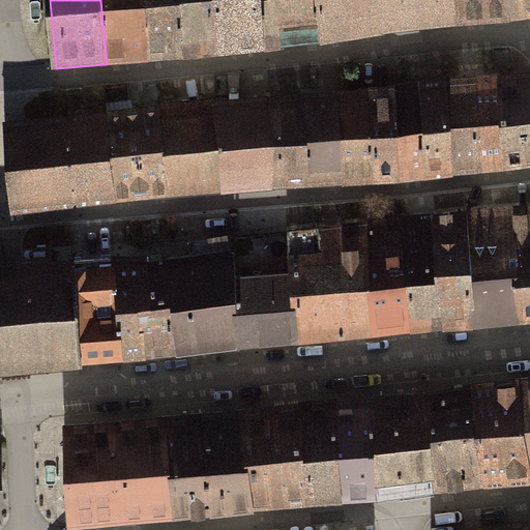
[(145,0),(100,0),(107,64),(151,60),(145,0)]
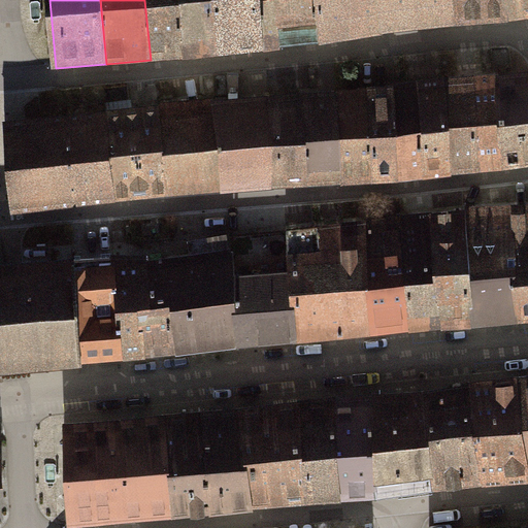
[(179,0),(144,0),(151,60),(186,57),(179,0)]
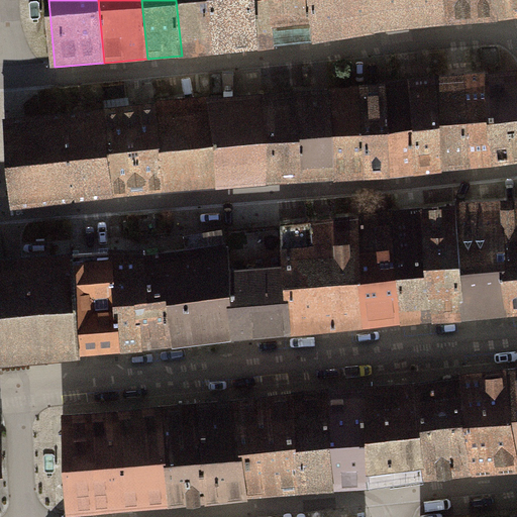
[(208,0),(176,0),(182,56),(213,54),(208,0)]
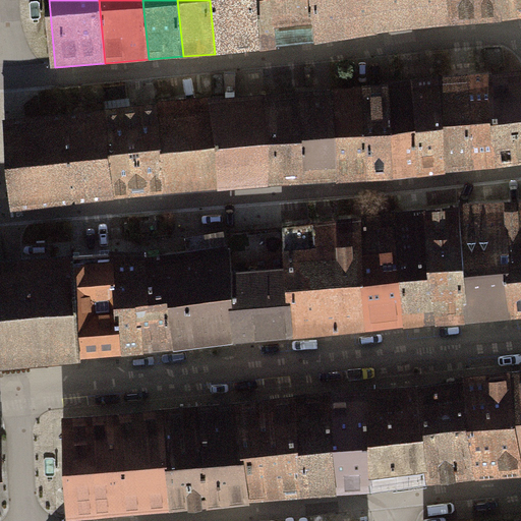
[(257,0),(210,0),(215,54),(263,49),(257,0)]
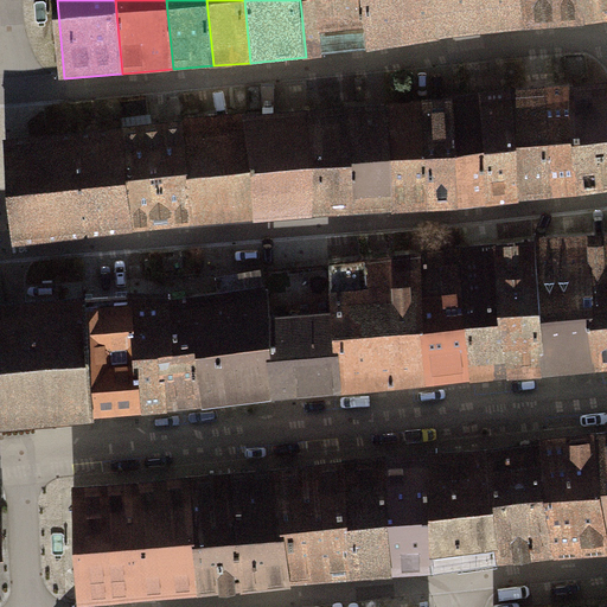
[(333,0),(300,0),(306,57),(339,53),(333,0)]
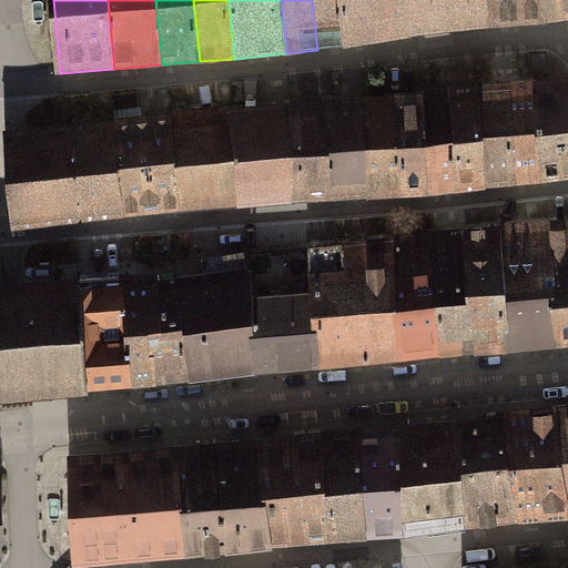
[(341,0),(312,0),(317,50),(346,47),(341,0)]
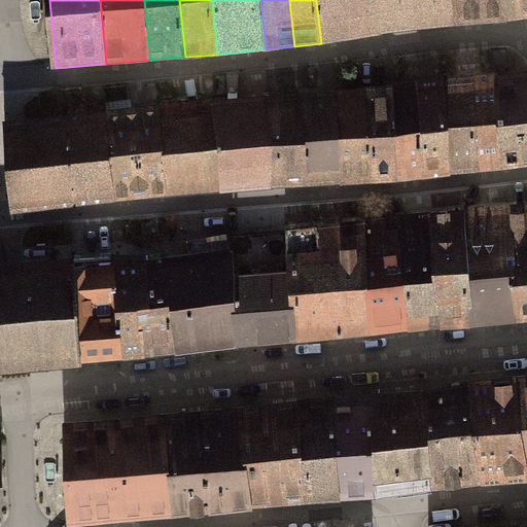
[(378,0),(316,0),(321,43),(382,34),(378,0)]
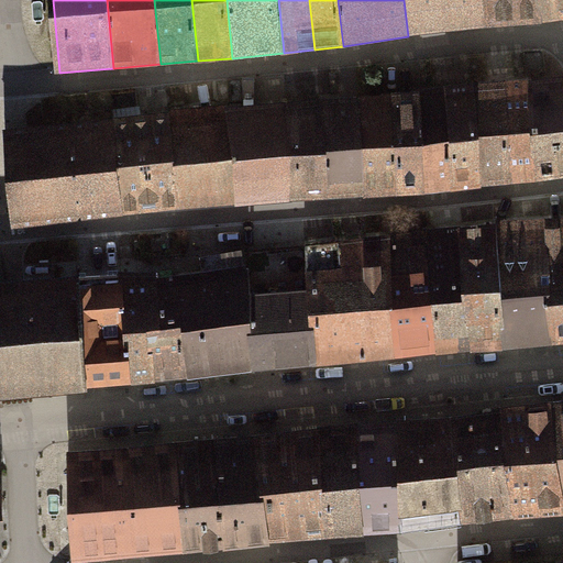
[(485,0),(404,0),(408,36),(488,28),(485,0)]
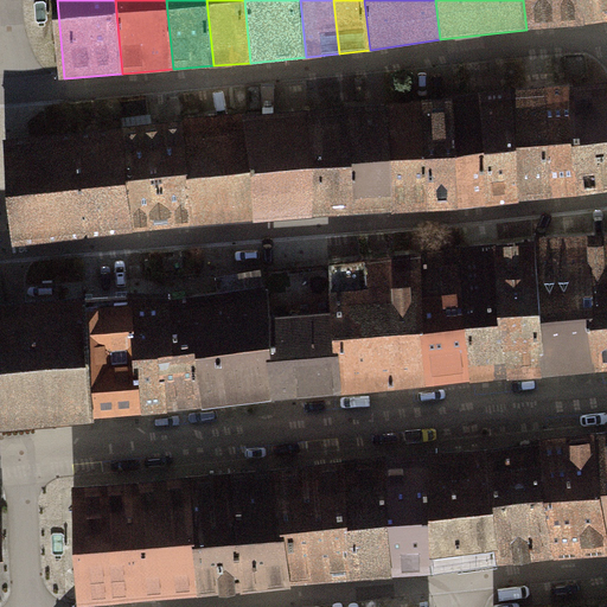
[(582,0),(523,0),(526,30),(585,23),(582,0)]
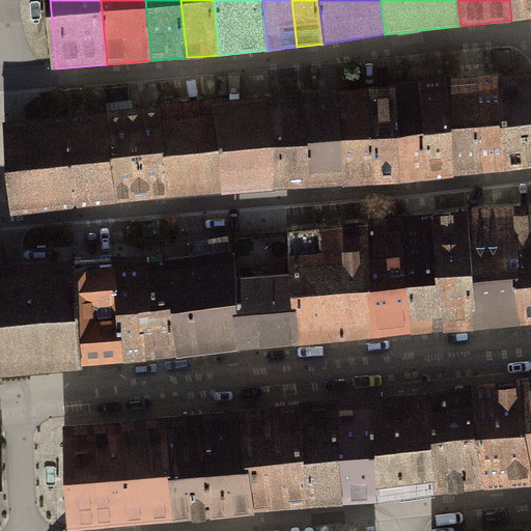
[(530,0),(509,0),(511,20),(530,18),(530,0)]
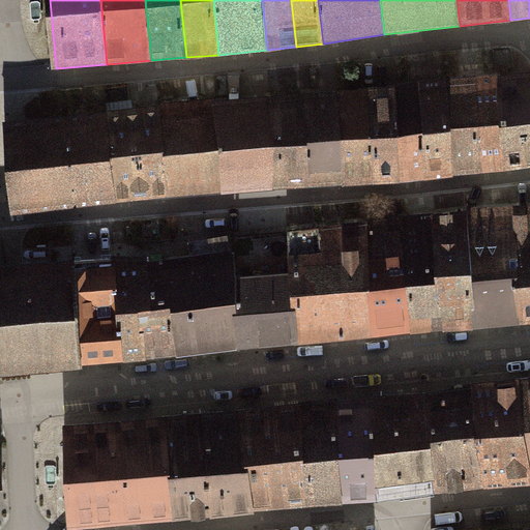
[(529,74),(497,78),(501,121),(529,118),(529,74)]
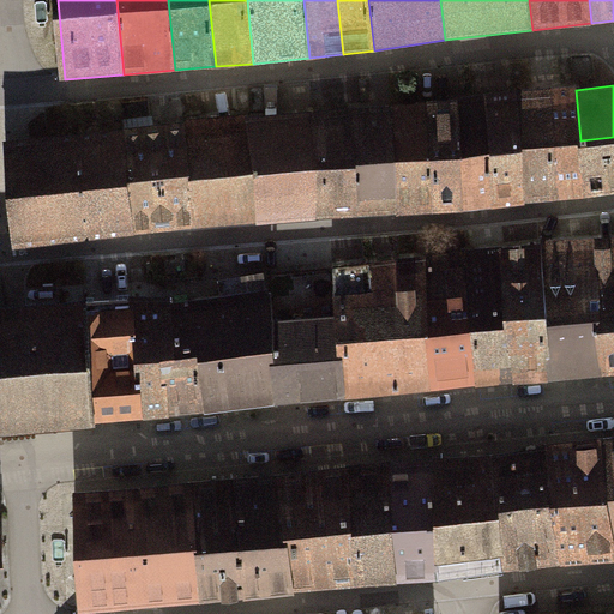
[(576,90),(552,91),(561,199),(585,197),(581,140),(576,90)]
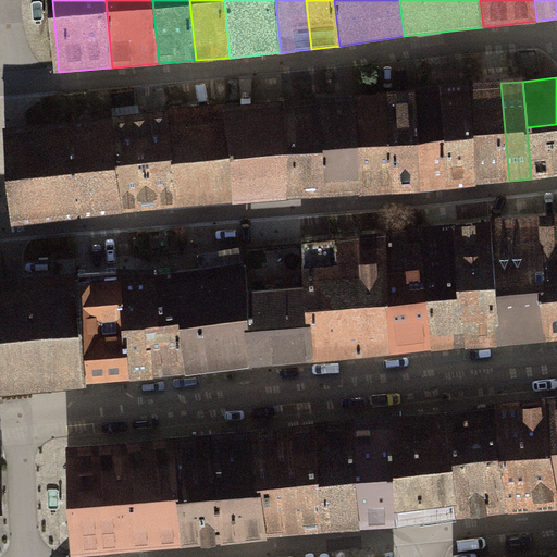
[(500,83),(470,86),(479,184),(509,181),(500,83)]
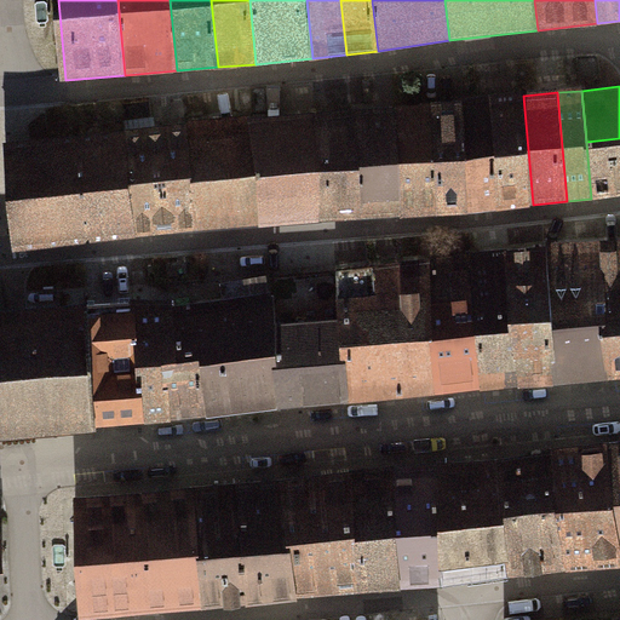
[(523,96),(491,99),(499,207),(533,205),(523,96)]
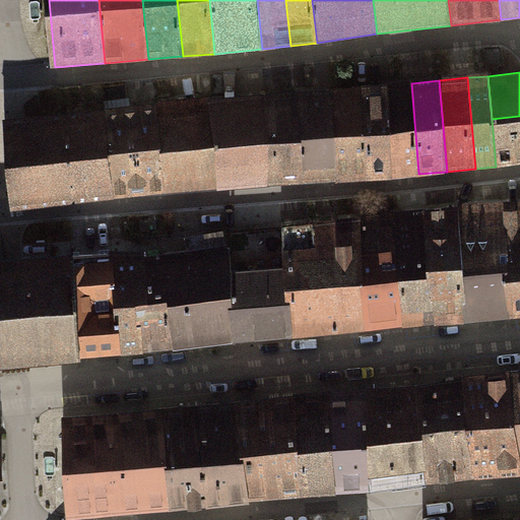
[(411,83),(385,85),(393,176),(418,174),(411,83)]
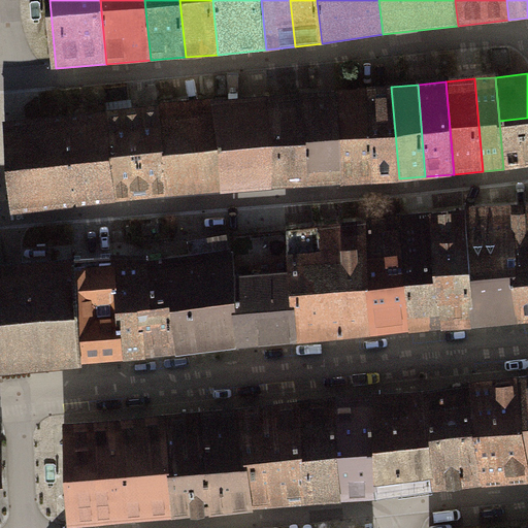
[(391,87),(336,93),(342,182),(399,178),(391,87)]
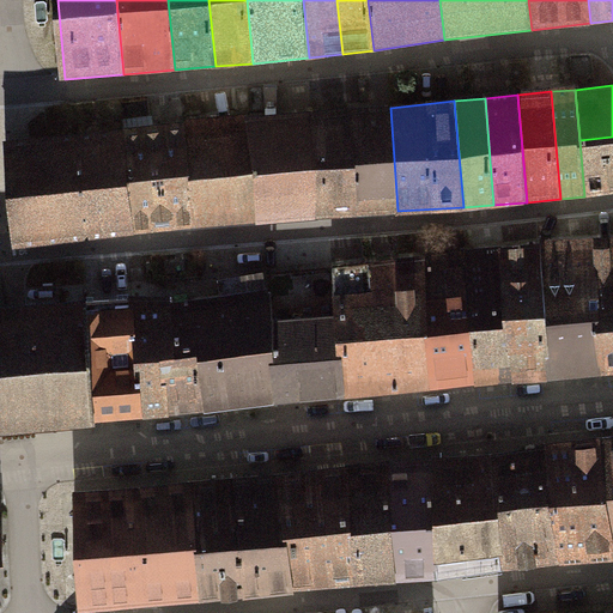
[(390,108),(351,110),(358,214),(398,211),(390,108)]
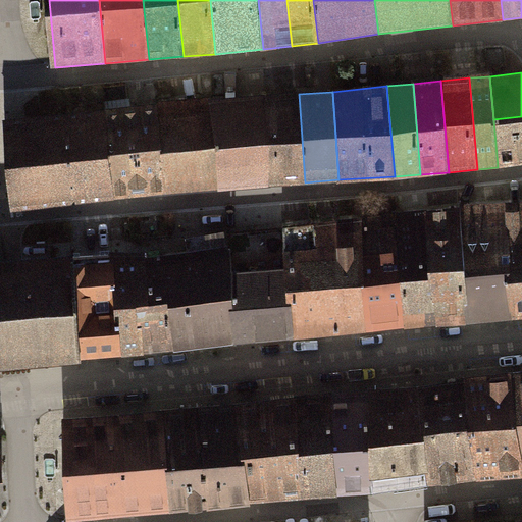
[(299,94),(265,96),(271,185),(305,183),(299,94)]
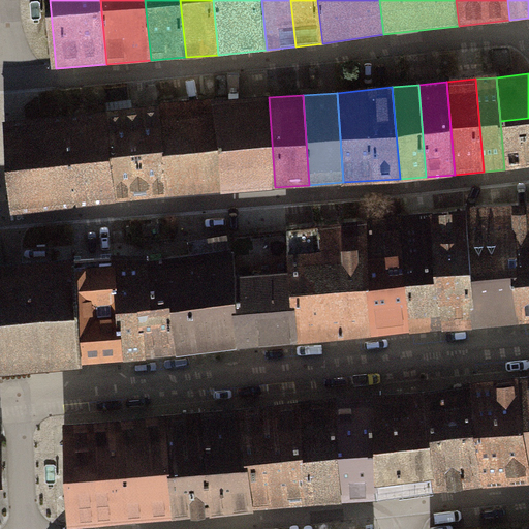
[(269,97),(212,100),(221,189),(275,187),(269,97)]
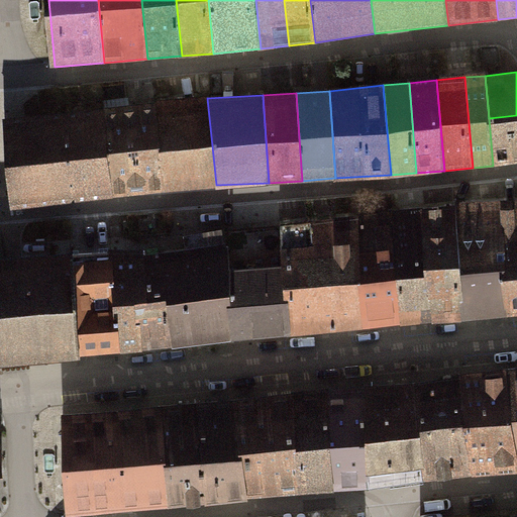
[(207,98),(156,103),(166,191),(216,185),(207,98)]
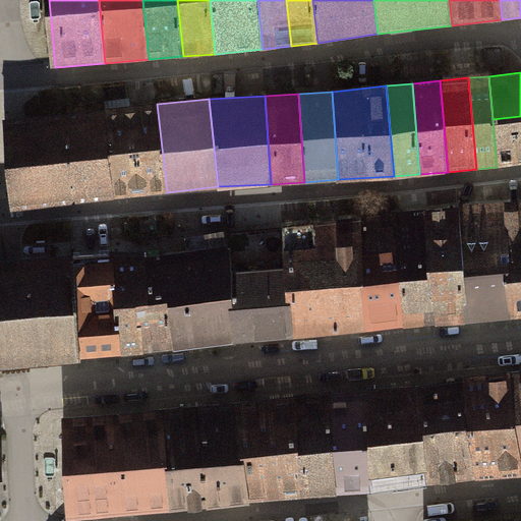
[(157,104),(105,110),(114,197),(167,192),(157,104)]
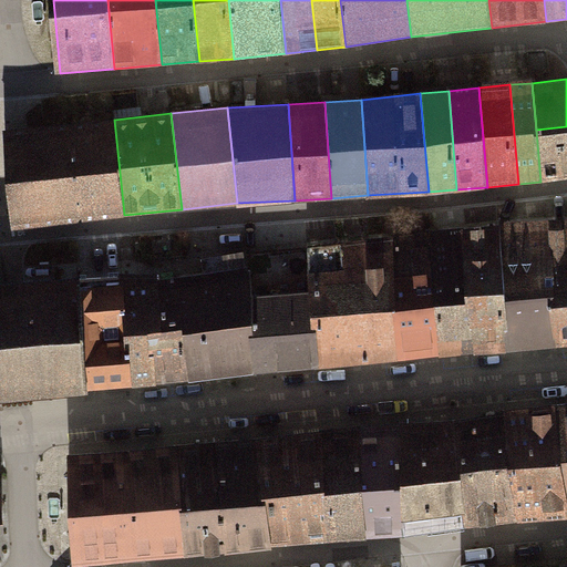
[(114,120),(12,130),(22,226),(124,215),(114,120)]
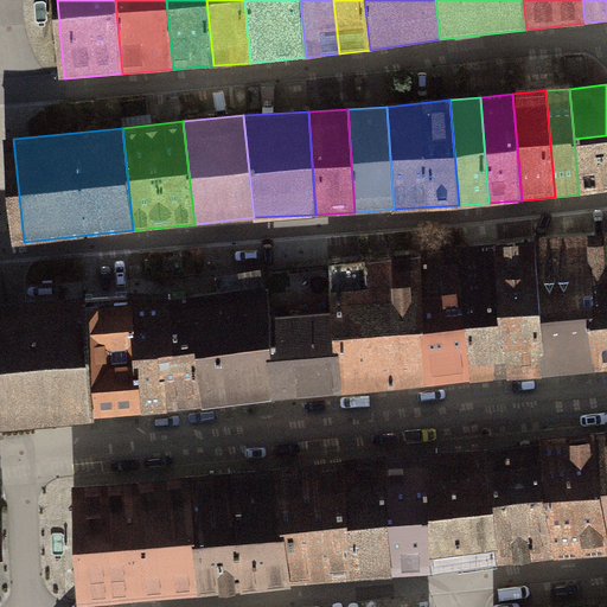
[(606,135),(574,139),(579,195),(606,191),(606,135)]
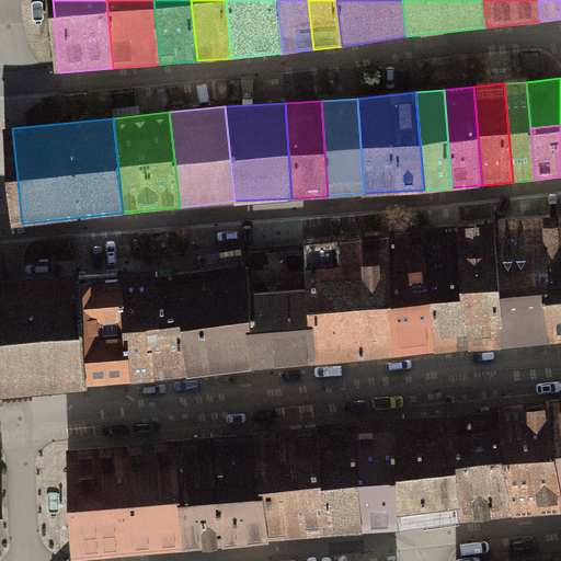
[(12,274),(0,275),(0,395),(19,393),(560,342),(560,221),(203,253),(206,273),(101,282),(100,266),(12,274)]
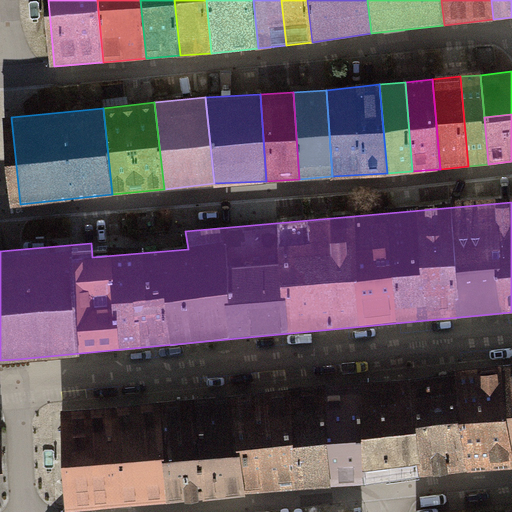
[(511,369),(500,370),(511,443),(511,369)]
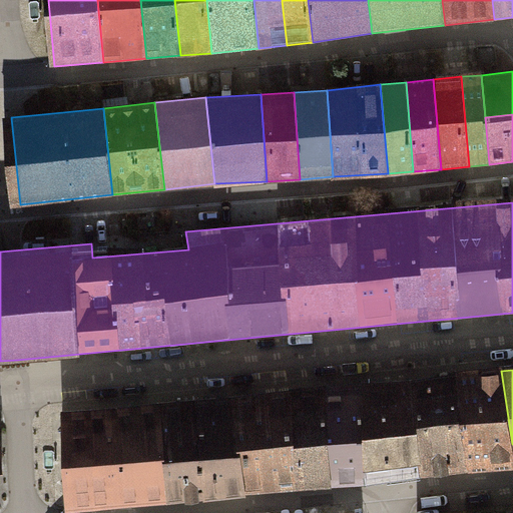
[(512,444),(501,371),(456,376),(468,471),(512,462),(512,444)]
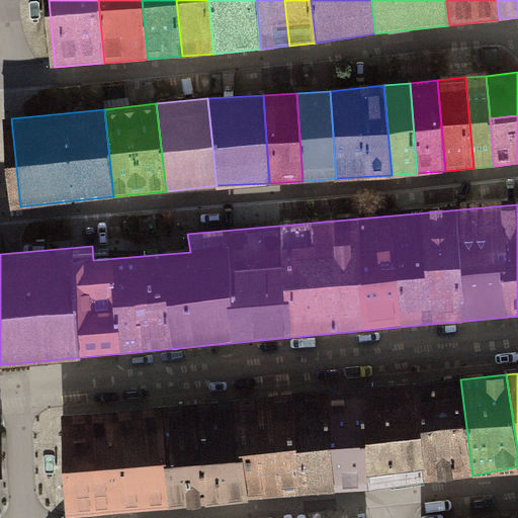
[(460,379),(414,384),(425,481),(472,476),(460,379)]
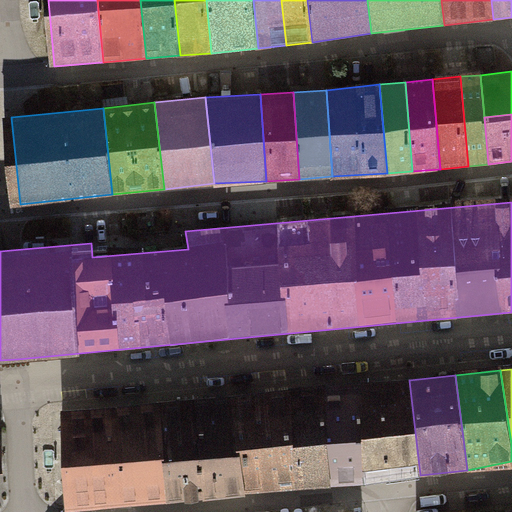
[(409,380),(359,387),(367,483),(420,475),(409,380)]
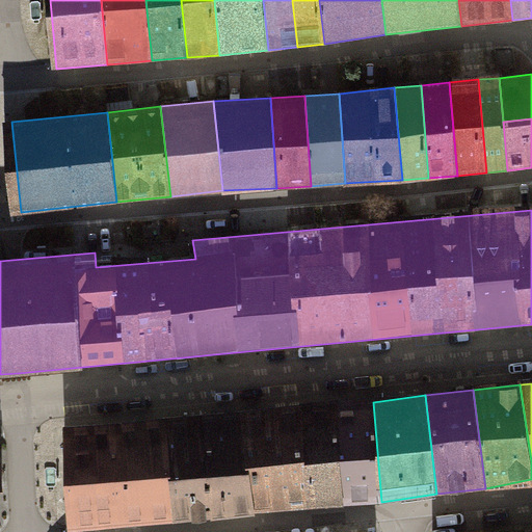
[(373,402),(335,406),(345,505),(381,502),(373,402)]
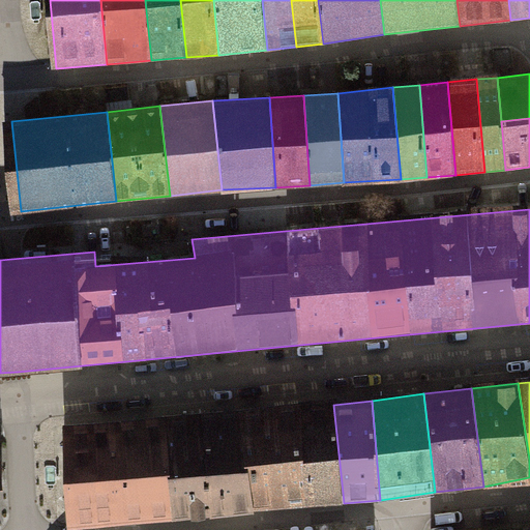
[(333,405),(296,409),(306,507),(344,503),(333,405)]
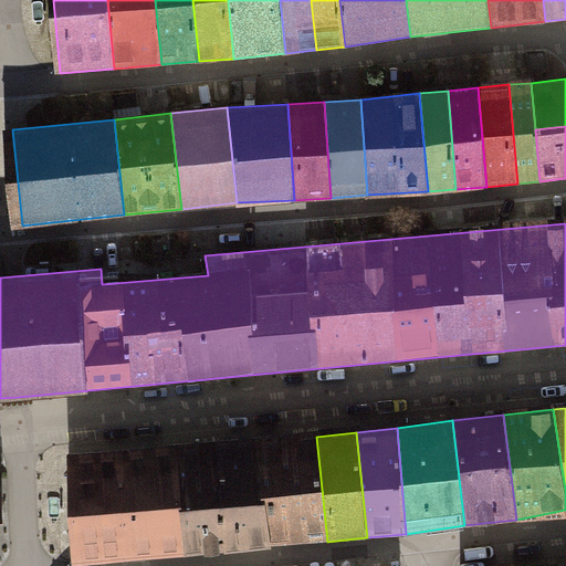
[(316,437),(261,441),(269,546),(327,542),(316,437)]
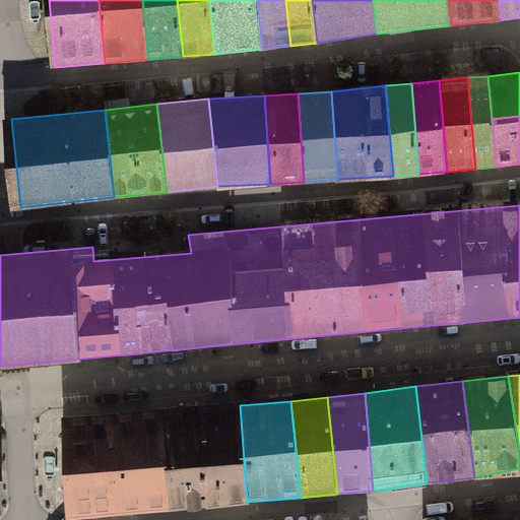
[(240,405),(161,413),(169,507),(247,502),(240,405)]
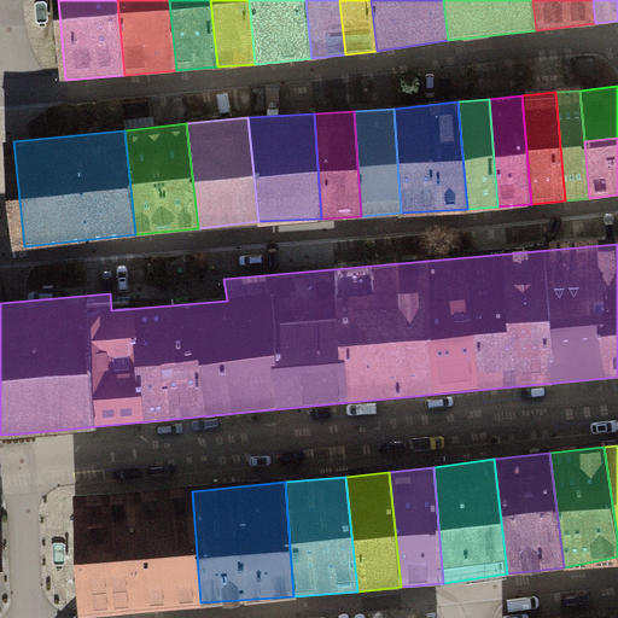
[(192,491),(71,501),(80,612),(200,602),(192,491)]
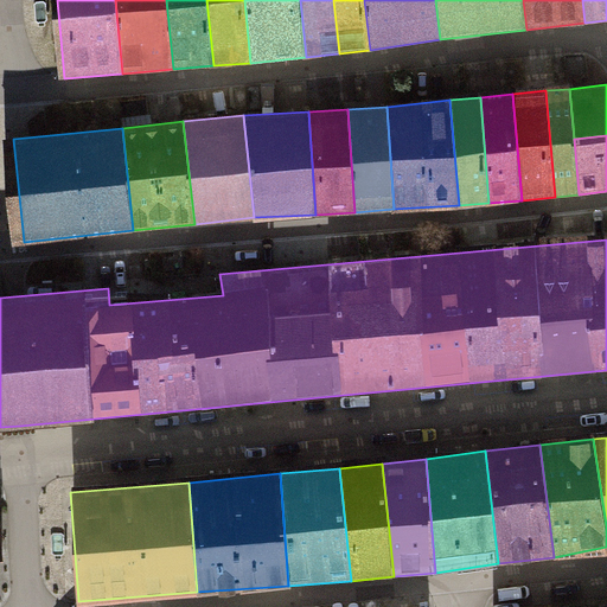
[(606,606),(606,595),(574,599),(573,604),(573,606),(606,606)]
